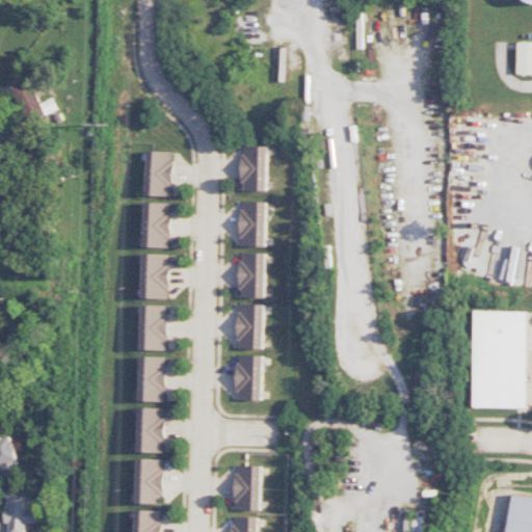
[(531,42),(515,43),(515,75),(531,75),(531,42)]
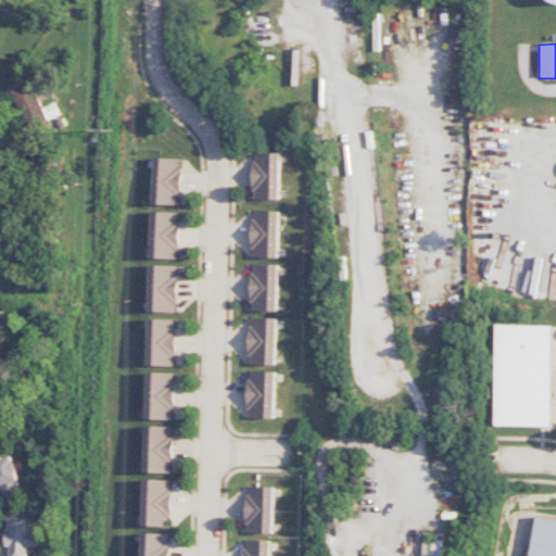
[(42,109),(30,83),(12,91),(29,129),(57,116),(51,104),(42,109)]
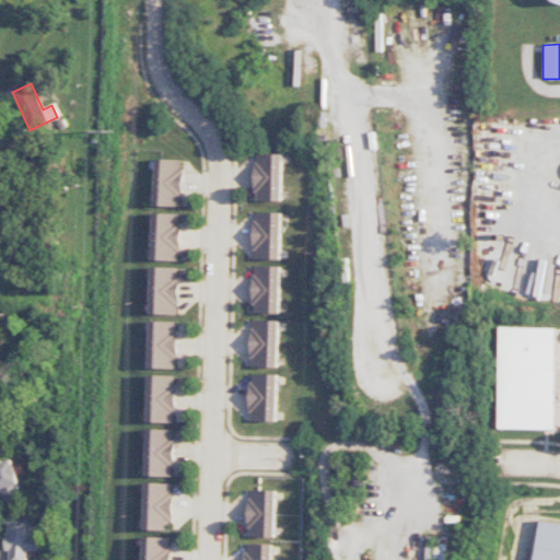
[(281,201),(282,154),(255,153),(254,201),(281,201)]
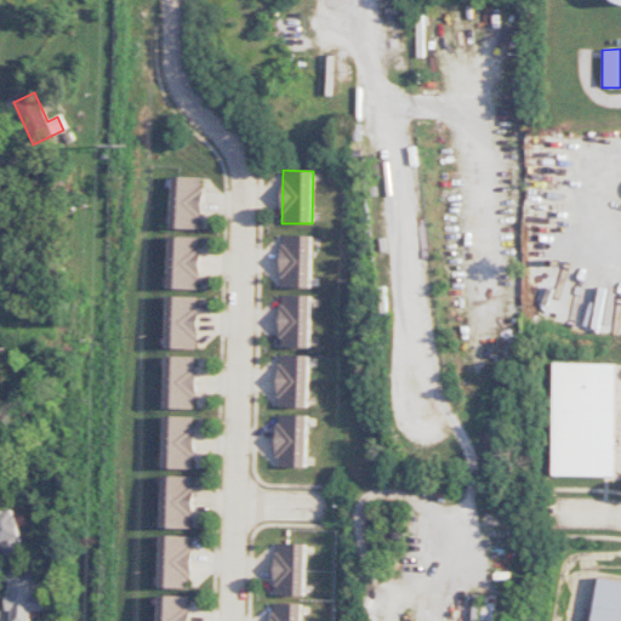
[(172,228),(201,229),(203,177),(172,177),(172,228)]
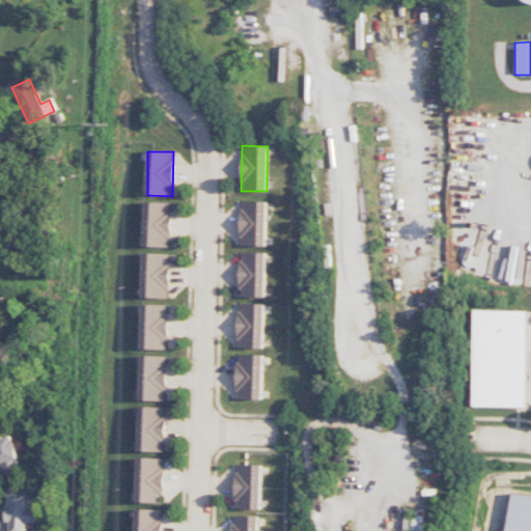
[(266,247),(267,202),(241,201),(240,246),(266,247)]
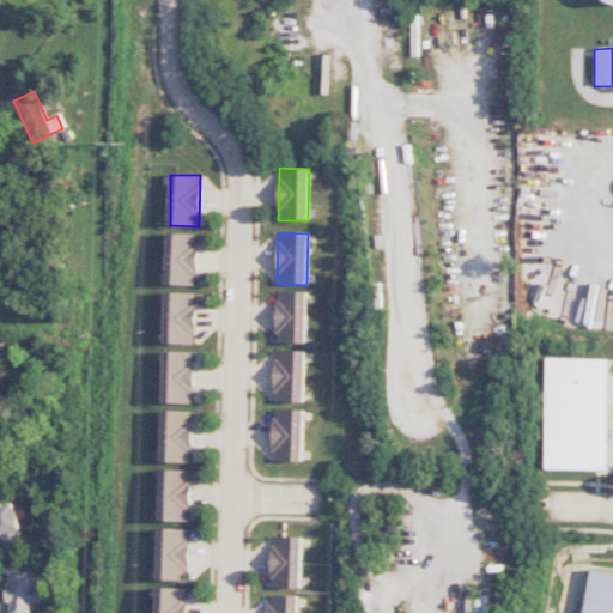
[(169,285),(198,285),(198,235),(169,235),(169,285)]
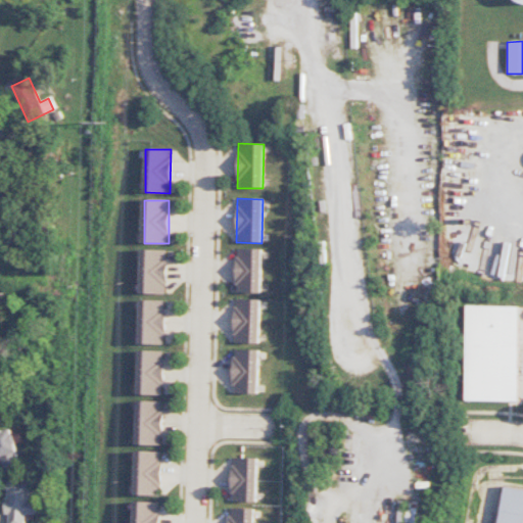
[(262,249),(236,248),(235,293),(260,293),(262,249)]
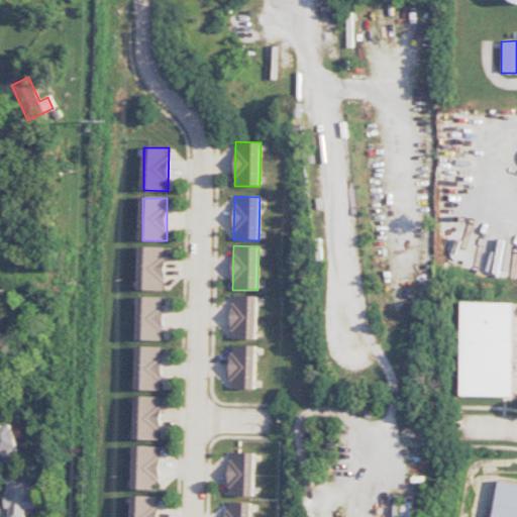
[(139,290),(165,291),(166,247),(140,246),(139,290)]
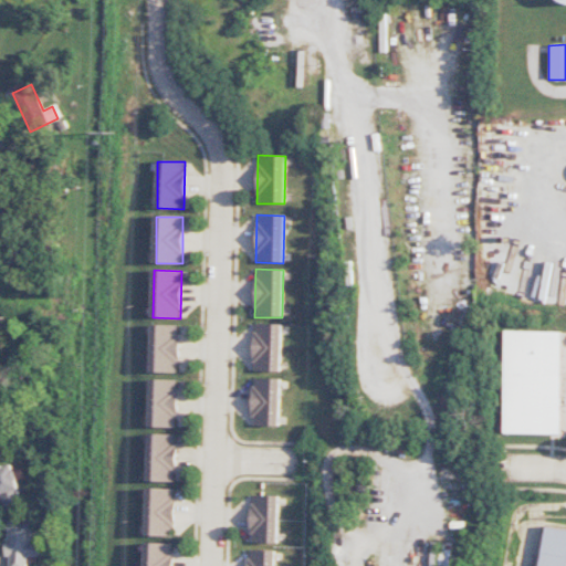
[(280,371),(281,324),(253,323),(252,371),(280,371)]
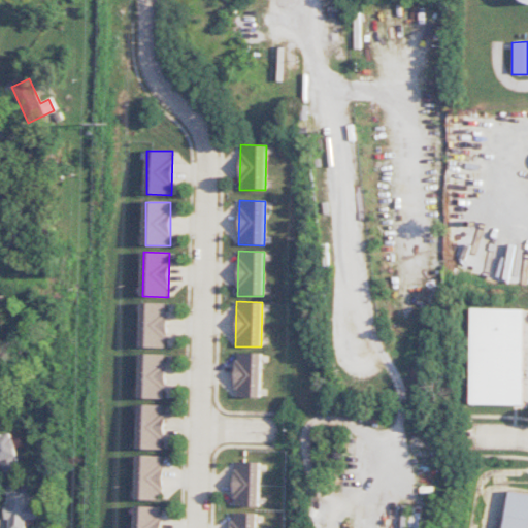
[(167,348),(168,303),(142,303),(141,348),(167,348)]
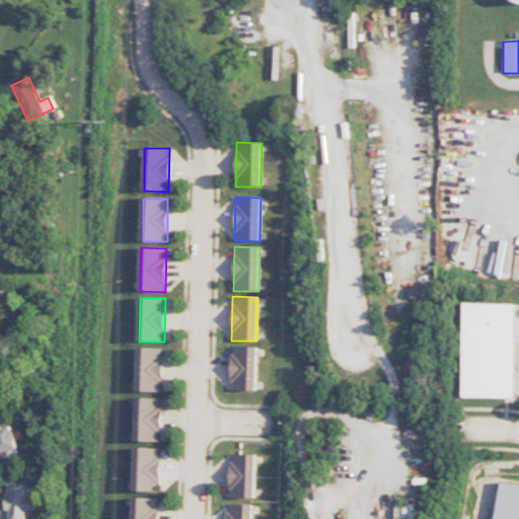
[(513,398),(515,304),(461,303),(459,397),(513,398)]
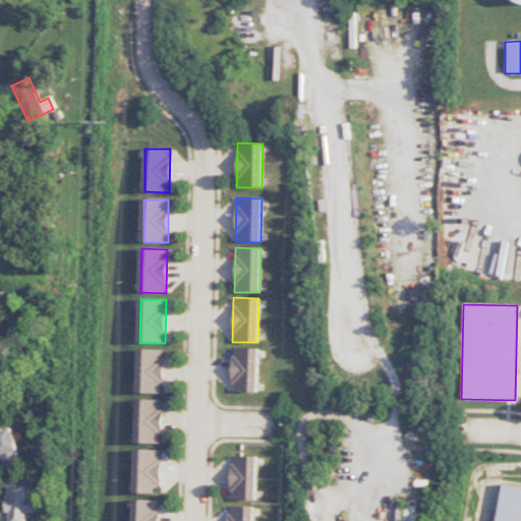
[(256,392),(257,349),(232,348),(231,392),(256,392)]
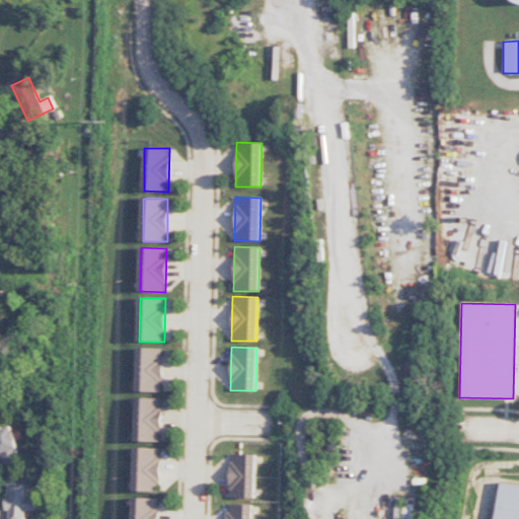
[(163,392),(163,349),(139,348),(138,391),(163,392)]
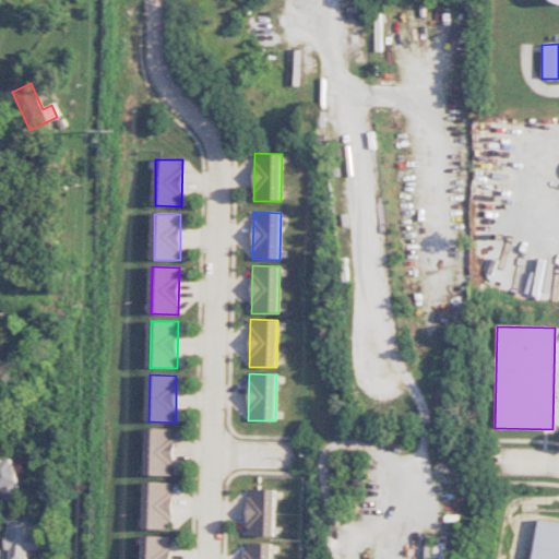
[(174,476),(175,429),(149,429),(147,476),(174,476)]
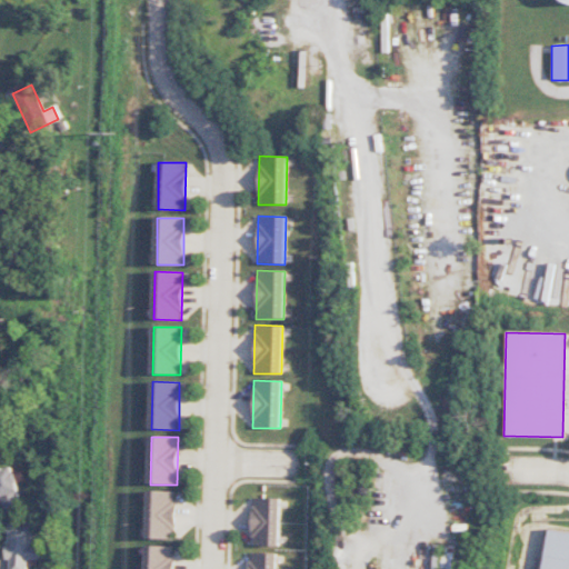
[(0,469),(0,498),(5,511),(25,505),(12,466),(0,469)]
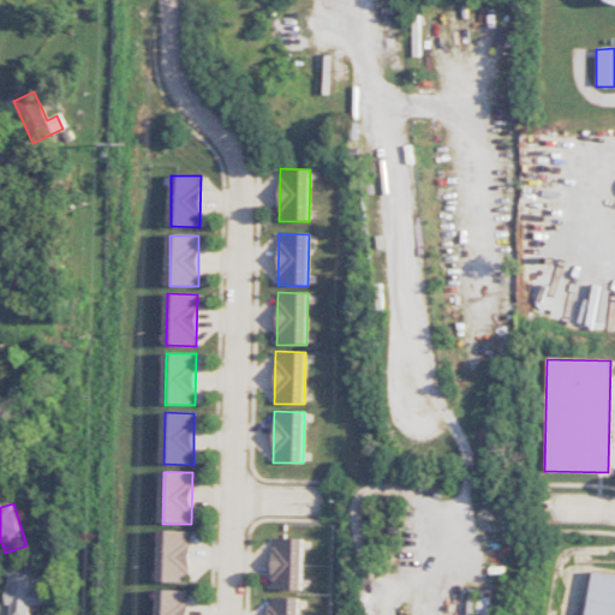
[(160,583),(190,583),(191,531),(162,531),(160,583)]
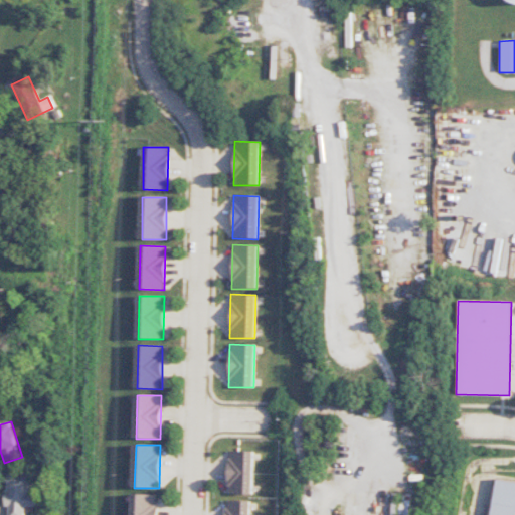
[(252,495),(253,451),(228,451),(227,494),(252,495)]
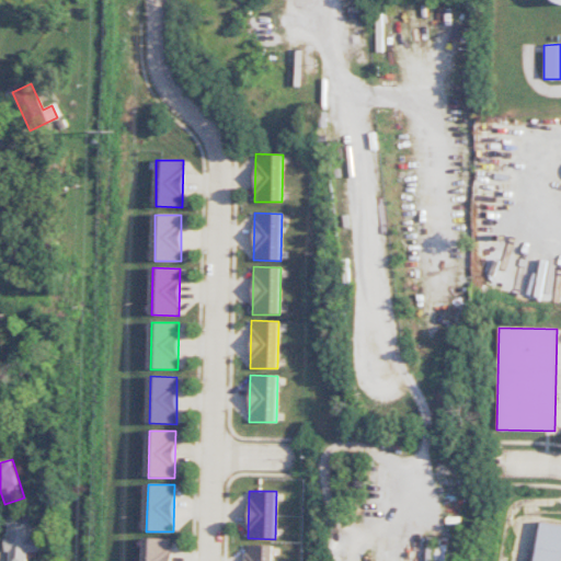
[(10,560),(27,560),(29,552),(41,552),(42,537),(33,537),(33,517),(8,516),(6,552),(11,552),(10,560)]
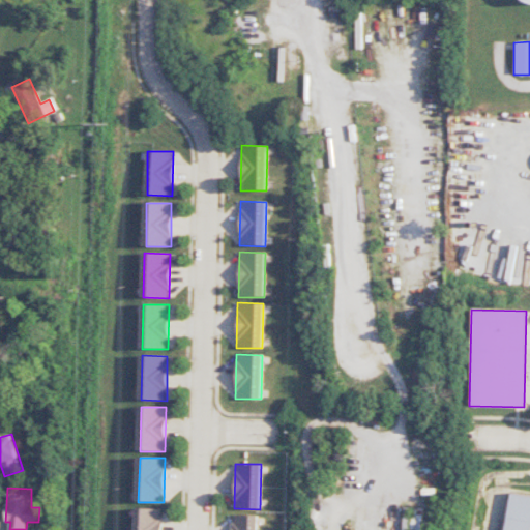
[(503,529),(529,529),(529,495),(509,493),(503,529)]
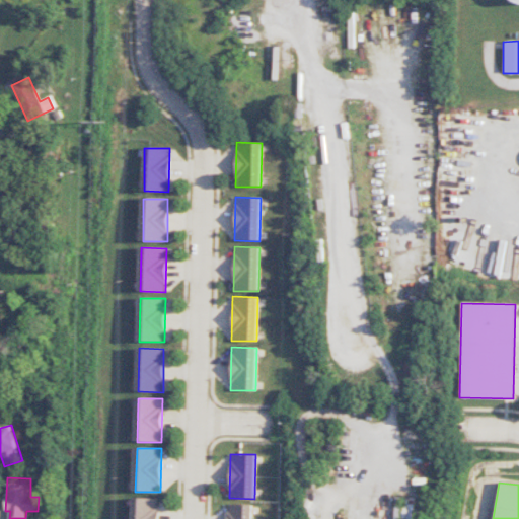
[(158,518),(159,499),(135,498),(134,518),(158,518)]
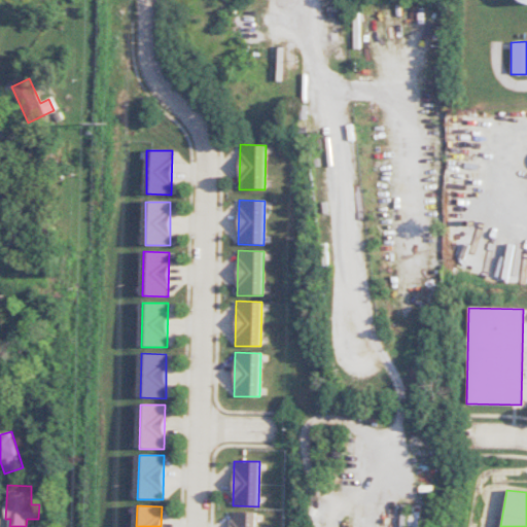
[(229,526),(255,526),(256,513),(230,513),(229,526)]
